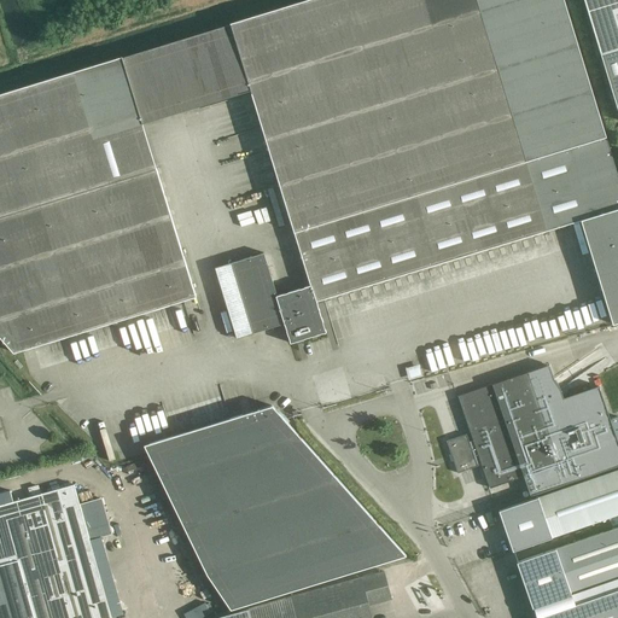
[(122,57),(0,93),(0,337),(13,353),(196,296),(143,123),(250,91),(310,285),(277,296),(263,252),(215,268),(237,338),(284,324),(290,343),(326,332),(316,301),(581,220),(612,324),(617,321),(617,175),(606,136),(564,0),(304,0),(229,23),(231,24),(122,57)]
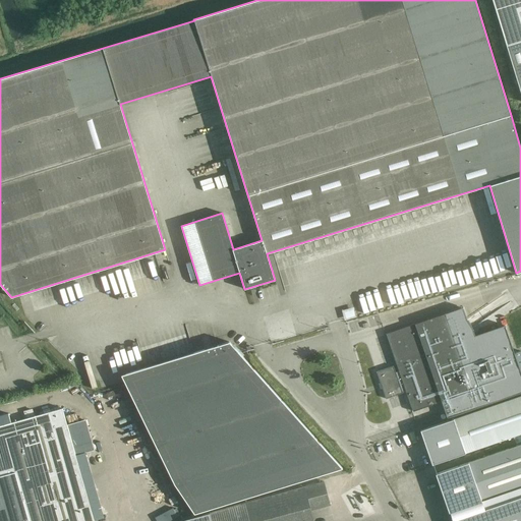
[(520,0),(491,0),(496,10),(520,1),(520,0)]
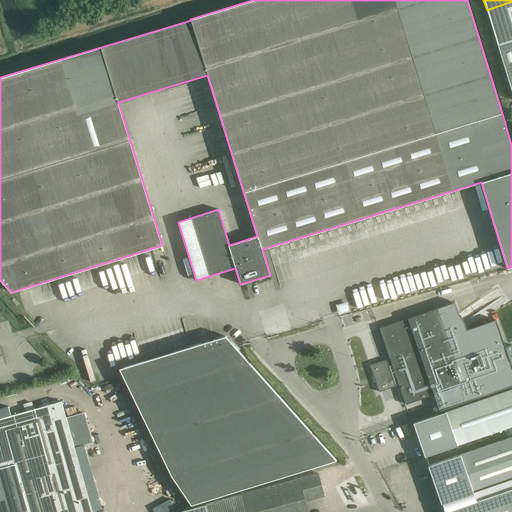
[(511,39),(497,44),(511,91),(511,39)]
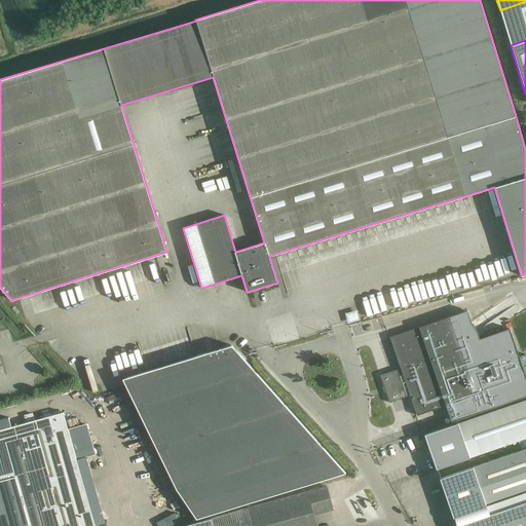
[(470,322),(465,310),(389,337),(403,375),(400,376),(397,369),(380,375),(389,403),(407,397),(406,396),(409,395),(416,415),(446,405),(452,422),(525,396),(525,379),(509,330),(479,340),(476,332),(470,322)]
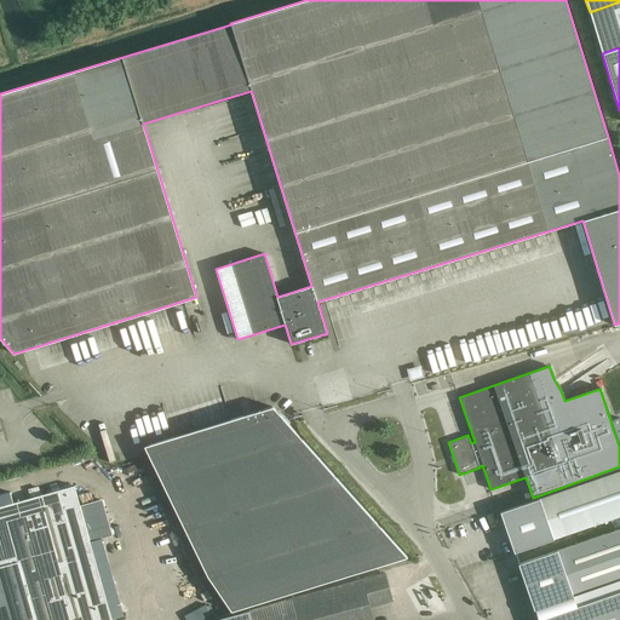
[(273,407),(144,446),(207,575),(231,612),(407,557),(273,407)]
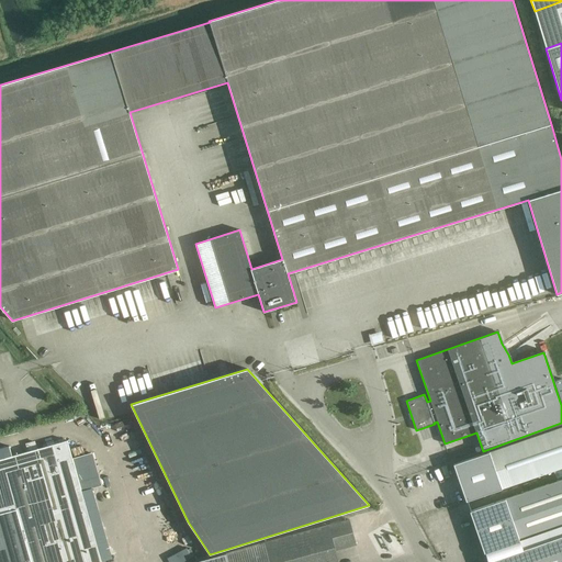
[(561,426),(453,464),(467,502),(561,468),(561,479),(470,512),(484,553),(561,526),(561,426)]
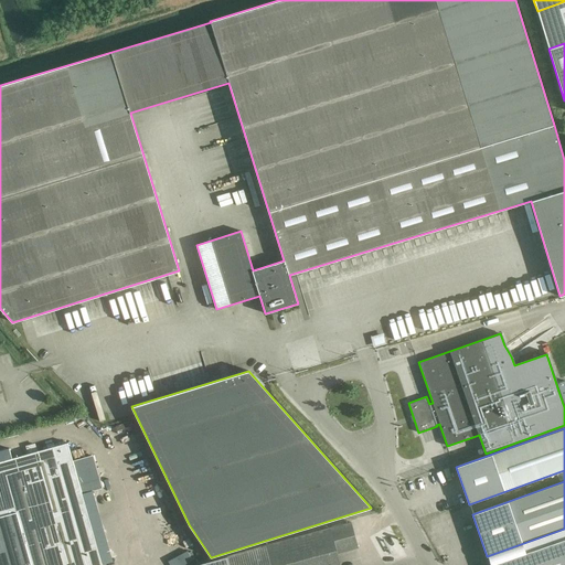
[(0,564),(99,564),(102,564),(67,443),(0,461),(0,564)]
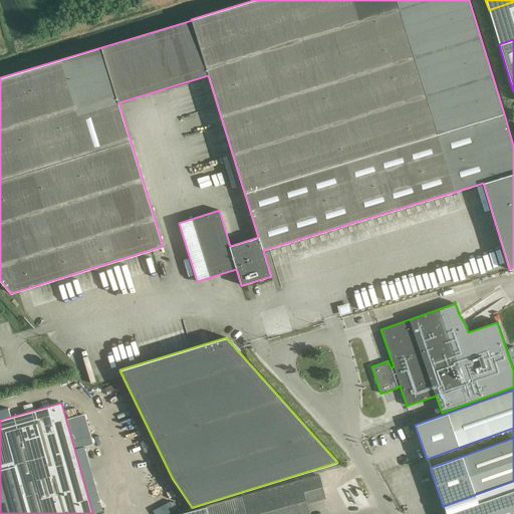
[(207,505),(183,512),(183,513),(309,513),(306,503),(325,498),(319,476),(300,481),(300,480),(207,505)]
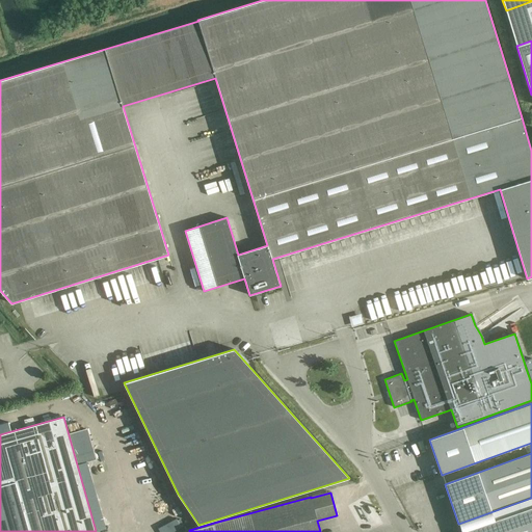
[(531,531),(531,498),(458,524),(460,531),(531,531)]
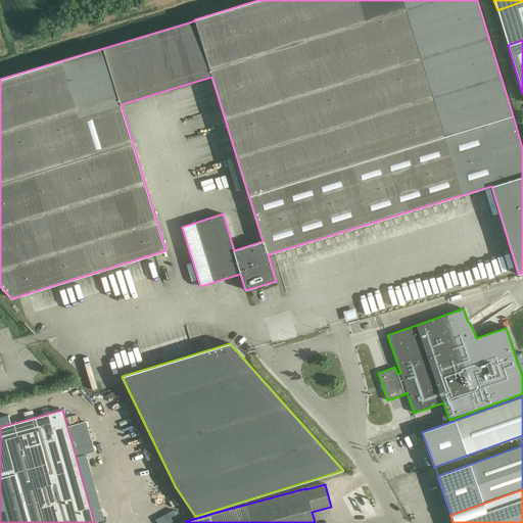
[(170,522),(178,519),(174,510),(155,520),(156,522),(170,522)]
